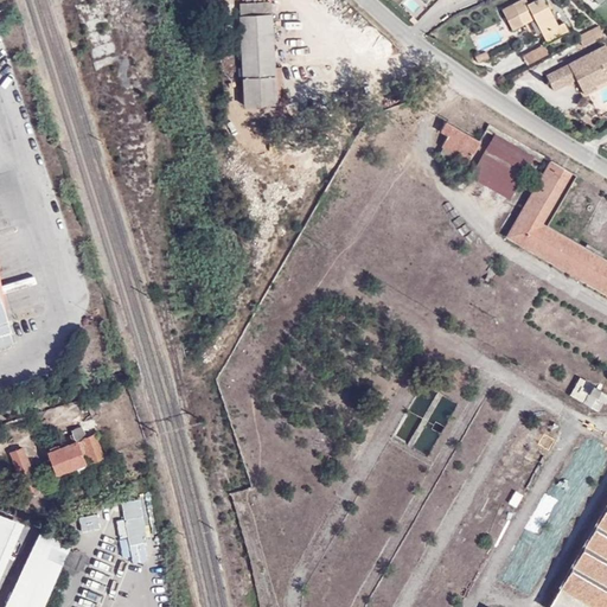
[(535,37),(542,33),(558,25),(544,0),(534,0),(529,4),(526,0),(518,0),(502,10),(512,29),(526,21),(535,37)]
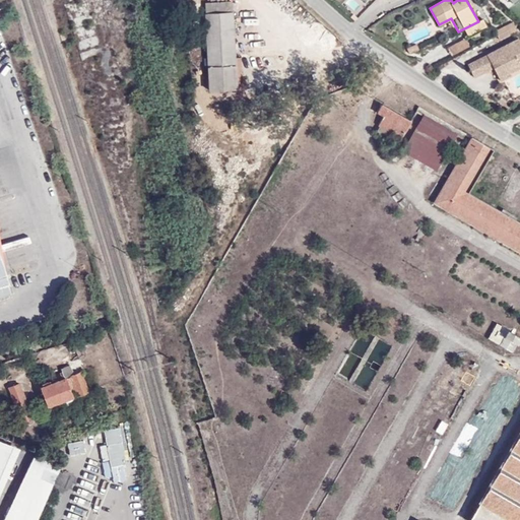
[(204,3),(205,14),(233,13),(232,1),(204,3)]
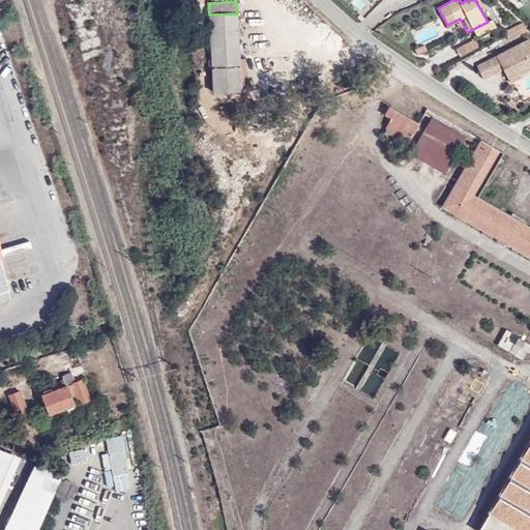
[(214,91),(241,90),(239,59),(237,13),(209,15),(214,91)]
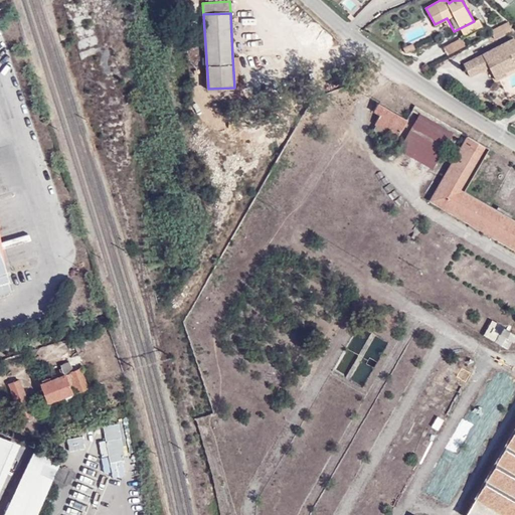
[(482,25),(479,18),(474,21),(460,28),(464,36),(482,25)]
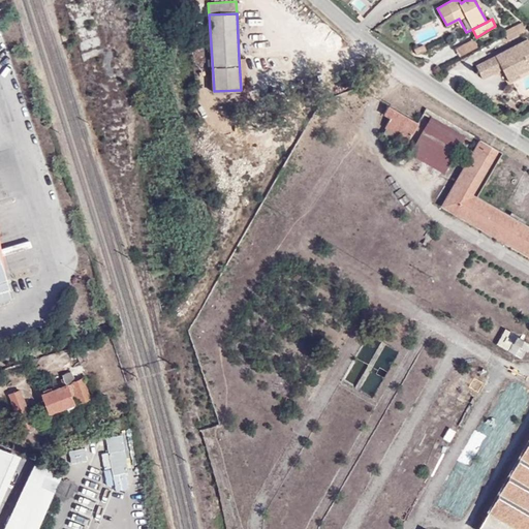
[(508,39),(527,30),(522,22),(504,31),(508,39)]
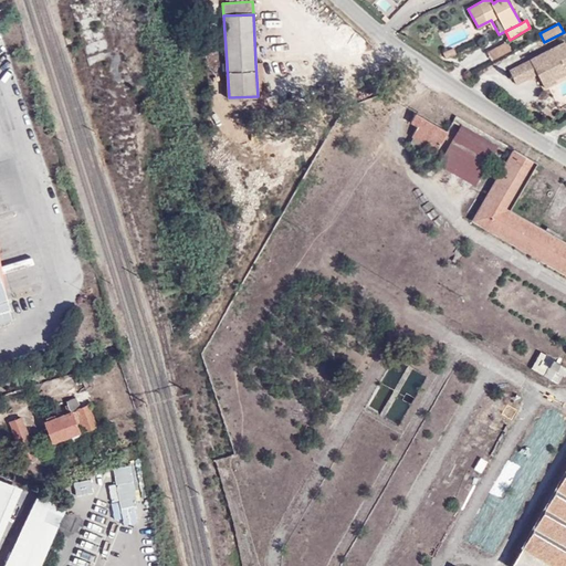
[(565,40),(509,70),(516,84),(537,73),(545,87),(565,75),(565,40)]
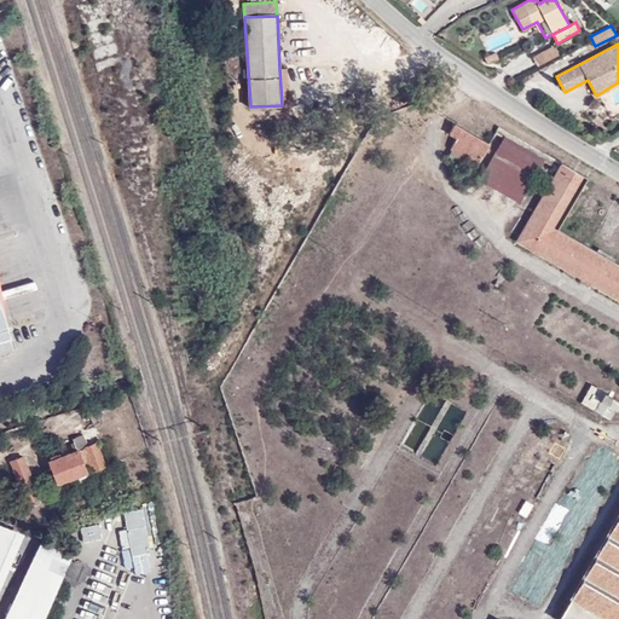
[(553,47),(534,58),(539,67),(559,56),(553,47)]
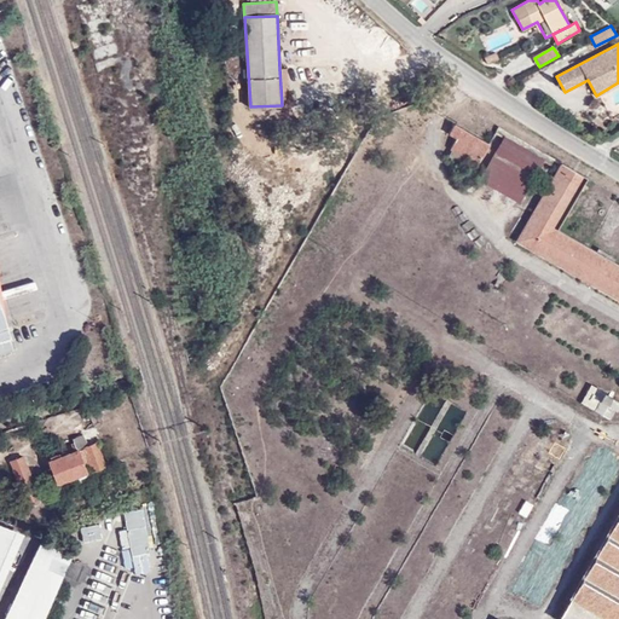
[(451,148),(478,165),(491,143),(455,122),(450,133),(457,138),(451,148)]
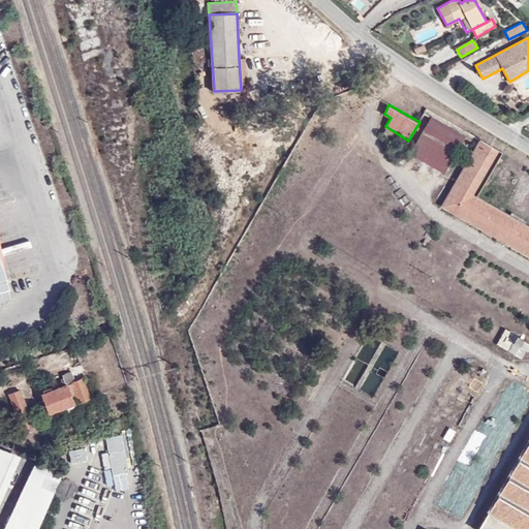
[(425,130),(458,149),(465,135),(432,116),(425,130)]
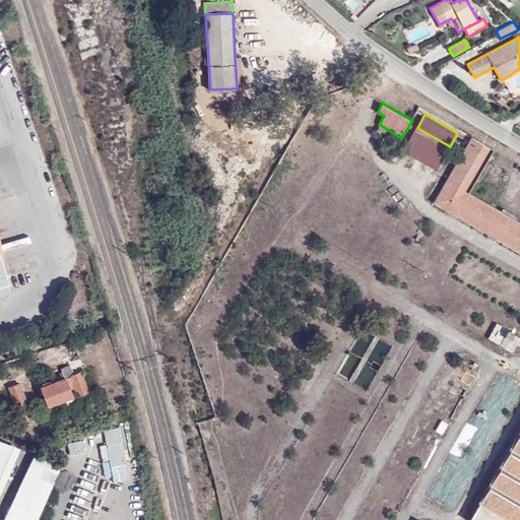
[(402,153),(435,172),(447,150),(414,131),(402,153)]
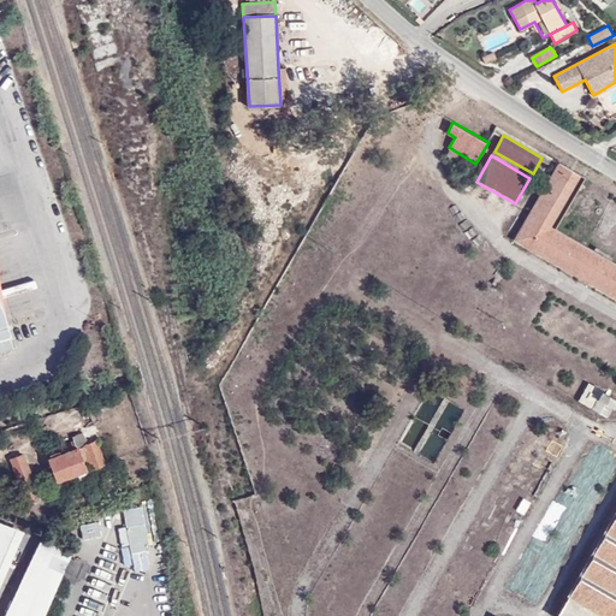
[(615,262),(555,227),(585,176),(560,161),(515,238),(615,295),(615,262)]
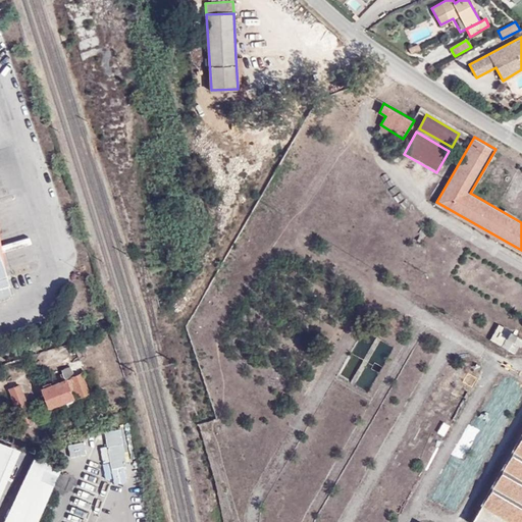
[(514,353),(521,337),(499,324),(490,338),(514,353)]
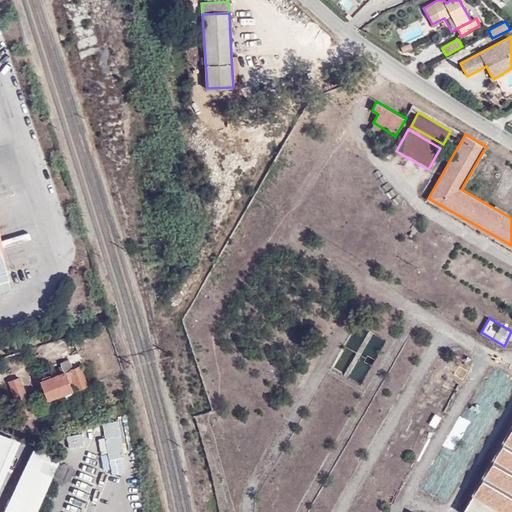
[(65,371),(62,365),(38,375),(50,406),(74,396),(67,377),(72,375),(77,389),(88,384),(80,365),(65,371)]
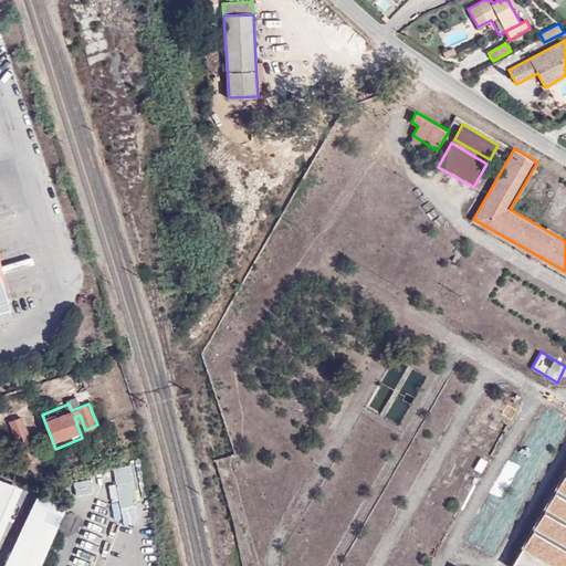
[(37,454),(22,417),(10,422),(21,449),(14,451),(18,461),(37,454)]
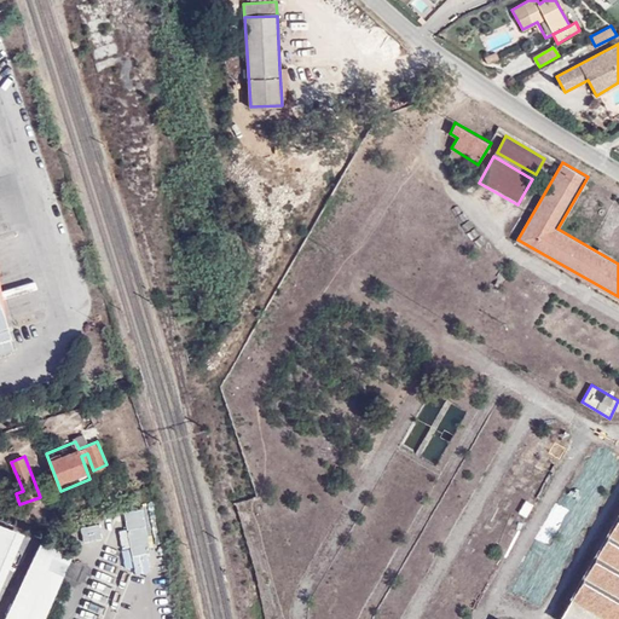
[(121,531),(128,577),(151,573),(140,510),(121,514),(125,530),(121,531)]
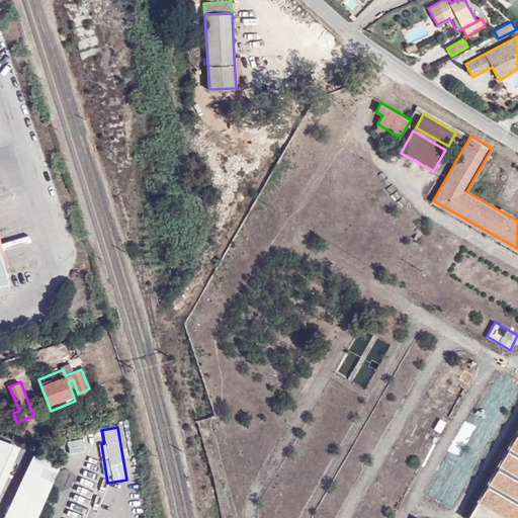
[(517,517),(517,430),(466,517),(517,517)]
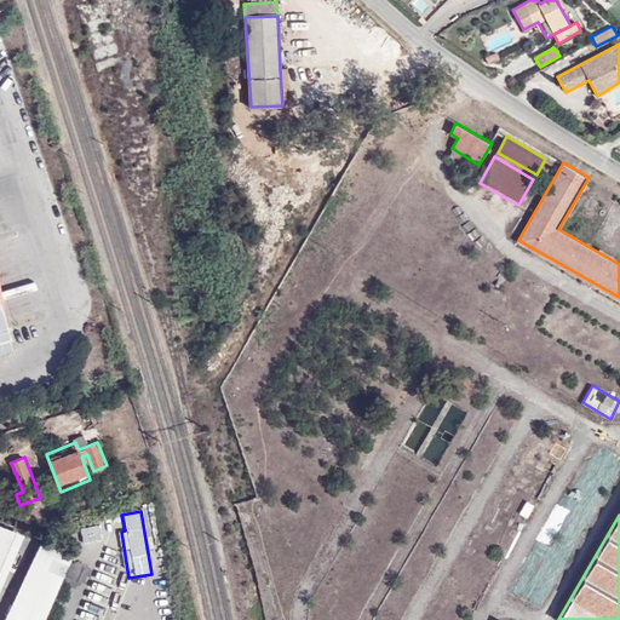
[(0,585),(23,532),(0,522),(0,585)]
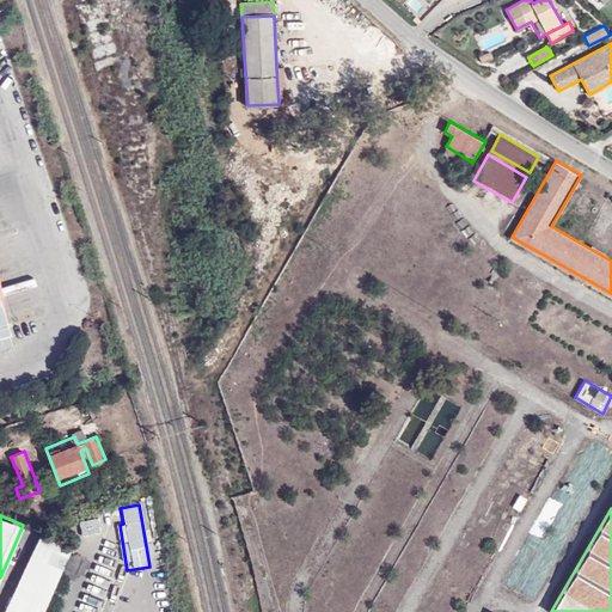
[(80,538),(99,534),(97,519),(78,522),(80,538)]
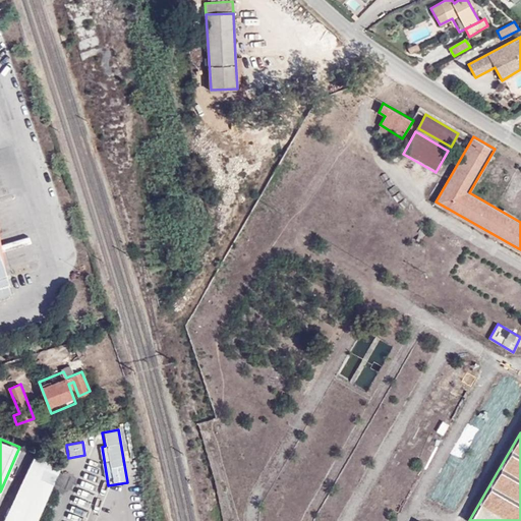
[(37,520),(61,465),(34,453),(1,520),(37,520)]
